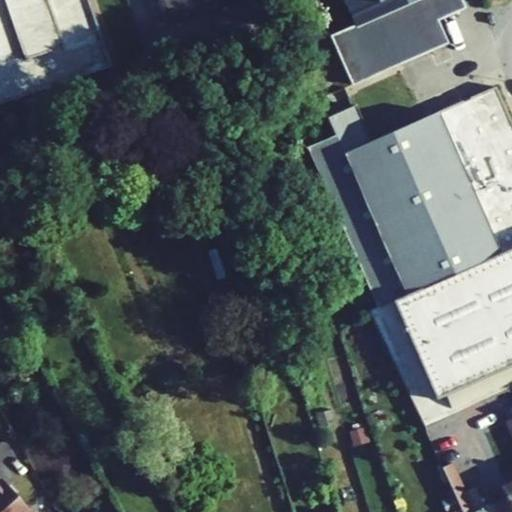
[(0,0),(0,102),(110,67),(86,0),(0,0)]
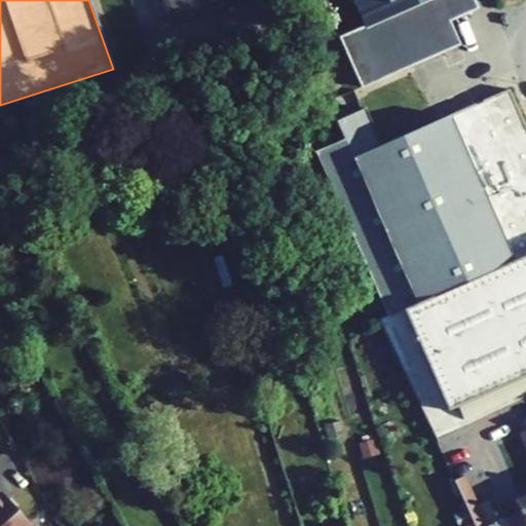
[(159,0),(167,23),(233,0),(159,0)]
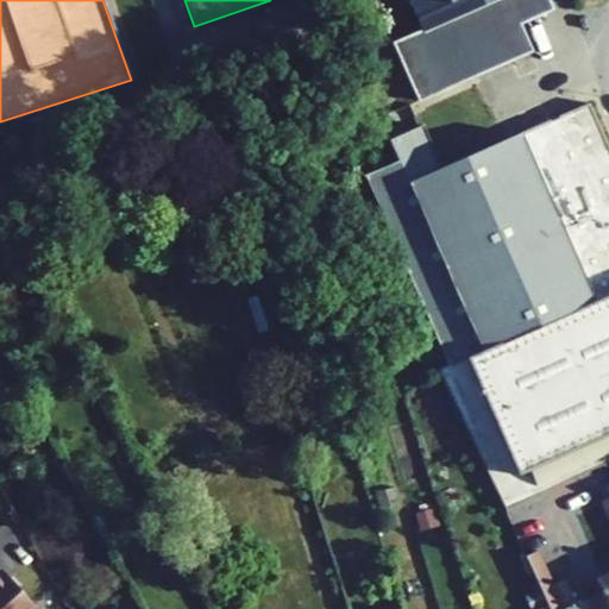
[(391,42),(419,100),(473,75),(529,49),(518,24),(512,10),(529,1),(531,0),(410,0),(424,27),(391,42)]
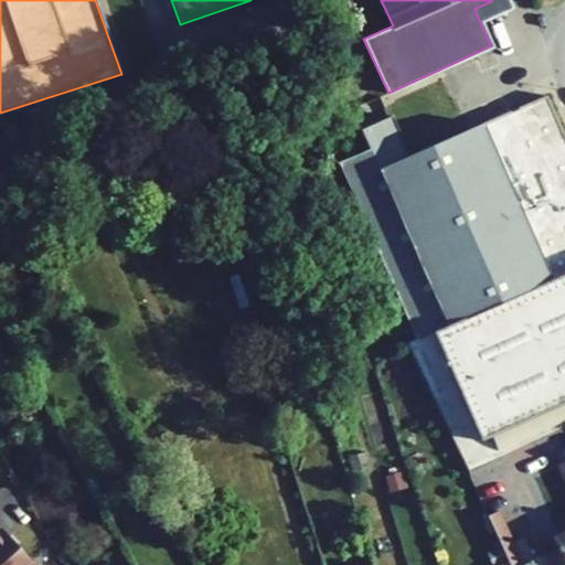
[(376,244),(419,339),(405,342),(425,384),(470,473),(564,428),(564,141),(544,96),(507,115),(481,125),(467,131),(411,157),(400,135),(392,118),(362,131),(370,148),(351,157),(376,244)]
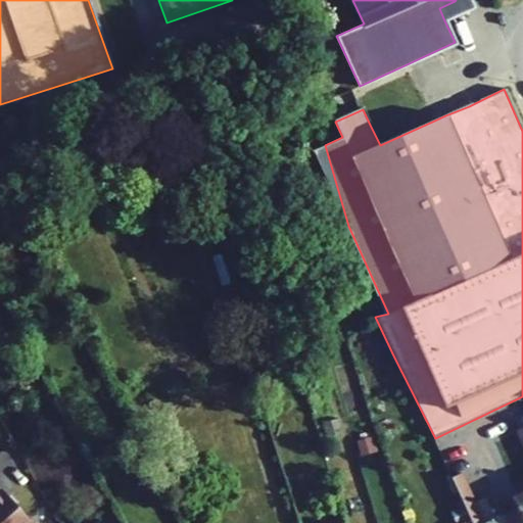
[(313,152),(348,226),(325,145),(313,152)]
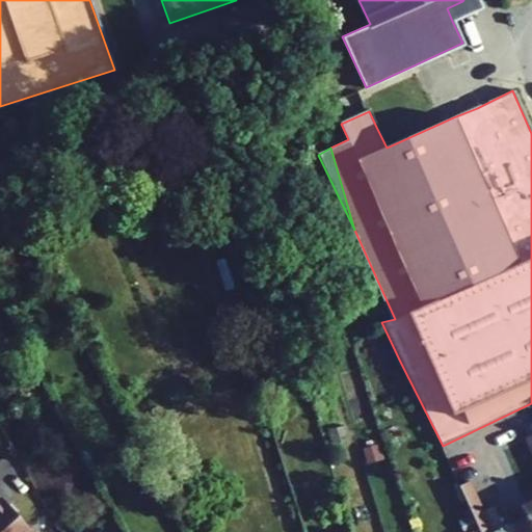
[(26,241),(33,255),(45,248),(37,235),(26,241)]
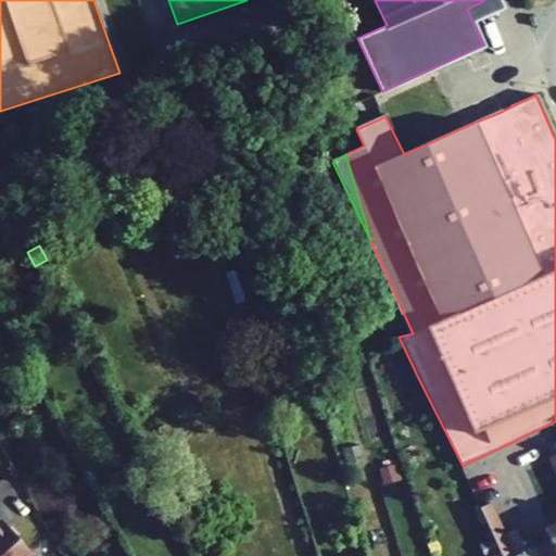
[(545,540),(530,547),(534,555),(555,555),(555,456),(550,459),(555,472),(555,520),(541,528),(545,540)]
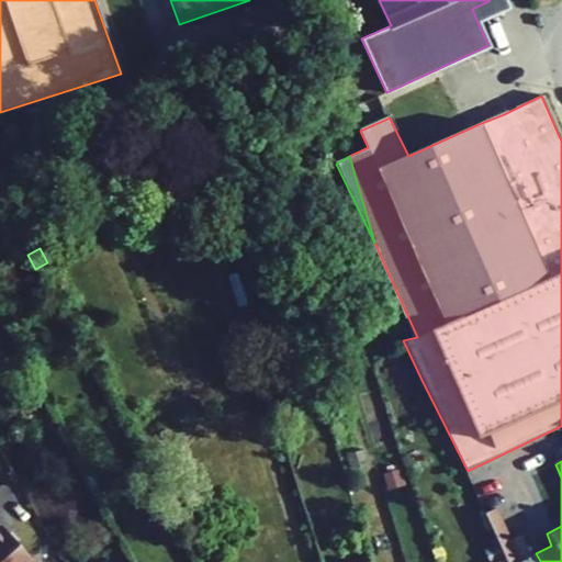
[(383,474),(388,487),(402,483),(397,470),(383,474)]
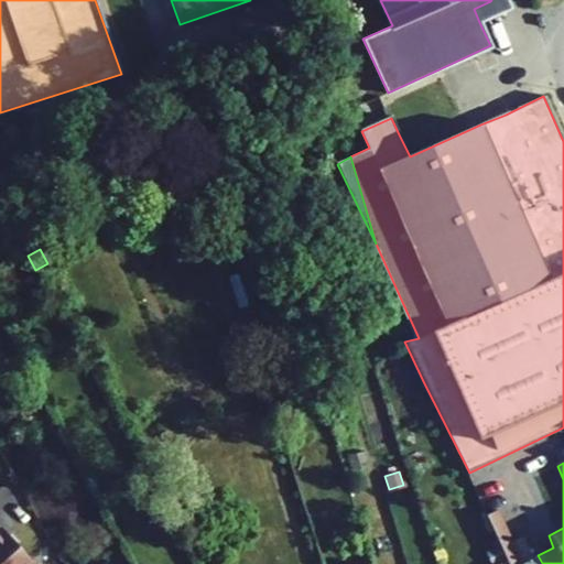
[(500,546),(510,542),(497,511),(486,516),(500,546)]
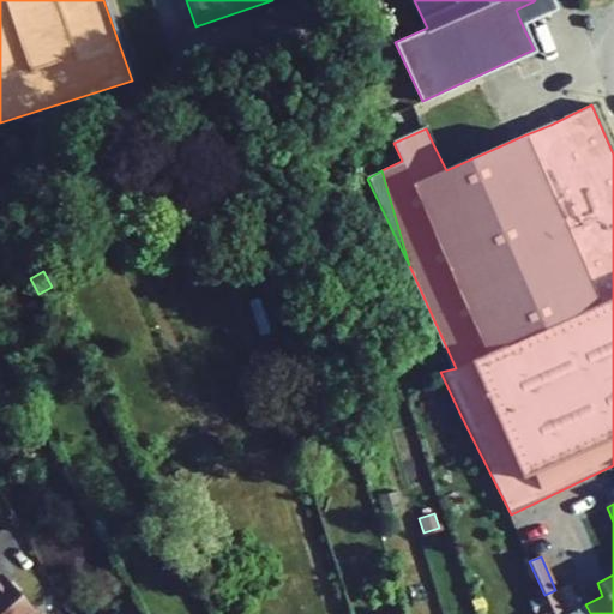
[(0,613),(35,613),(1,578),(0,578),(0,613)]
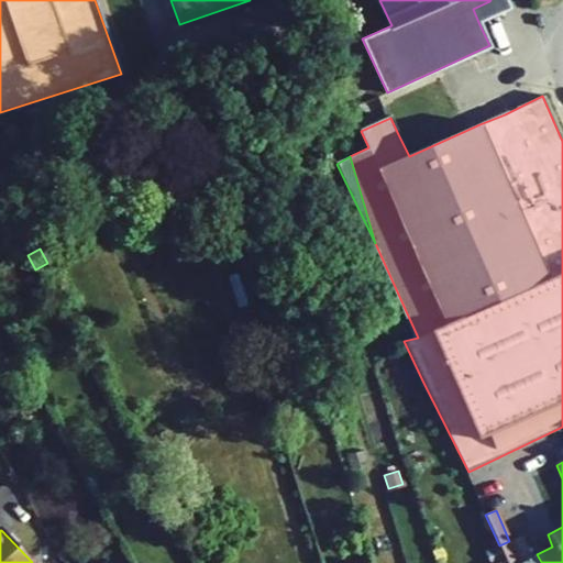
[(543,562),(540,555),(530,532),(509,541),(499,545),(507,562),(543,562)]
